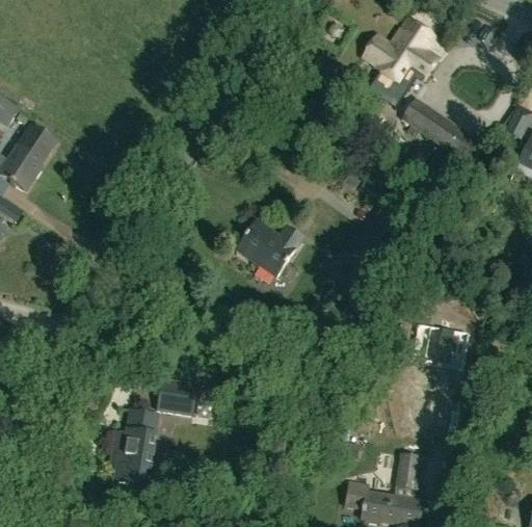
[(401,84),(411,69),(425,79),(433,67),(419,57),(433,34),(407,17),(390,44),(376,35),(363,55),(376,64),(375,67),(401,84)]
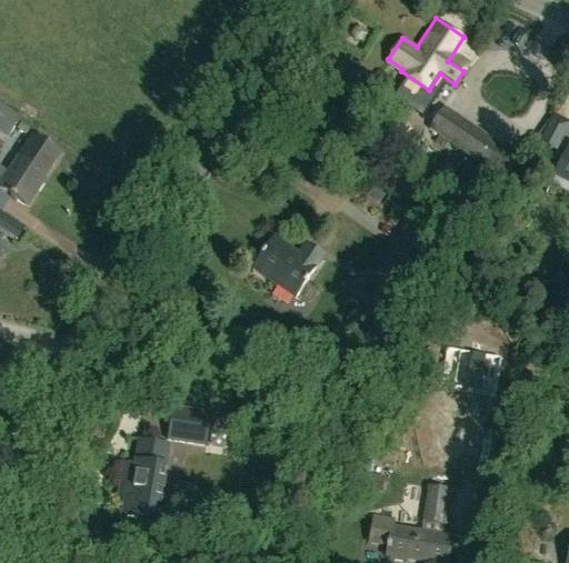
[(0,130),(7,134),(19,114),(0,101),(0,130)]
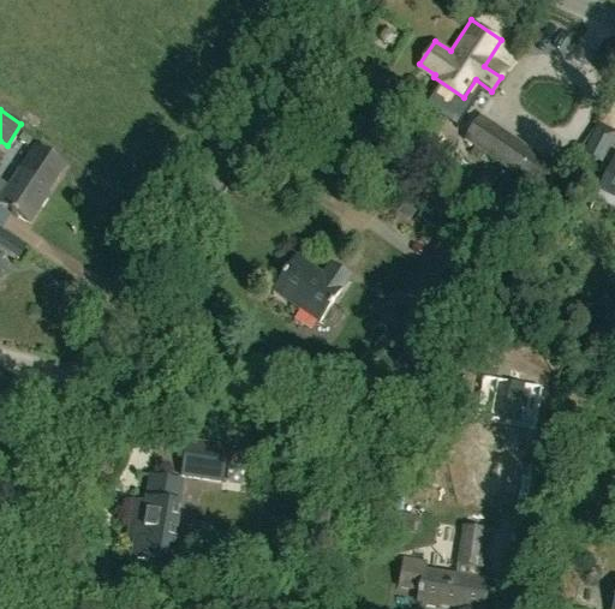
[(560,166),(479,112),(463,136),(472,143),(466,150),(487,165),(493,157),(542,191),(560,166)]
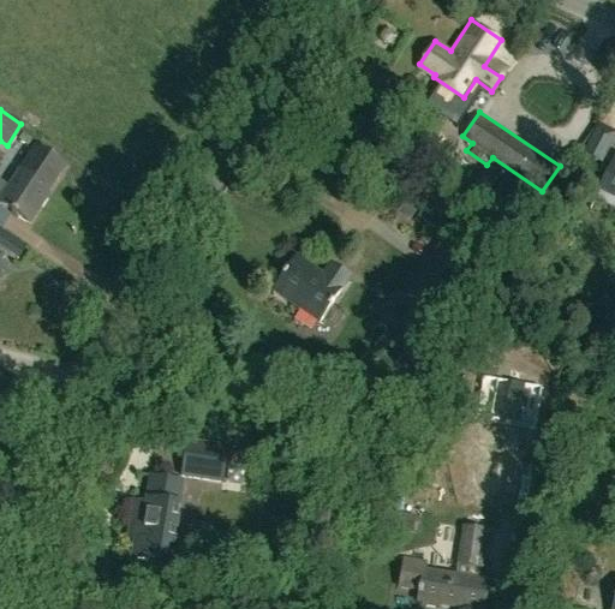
[(601,160),(614,130),(614,127),(596,119),(580,150),(601,160)]
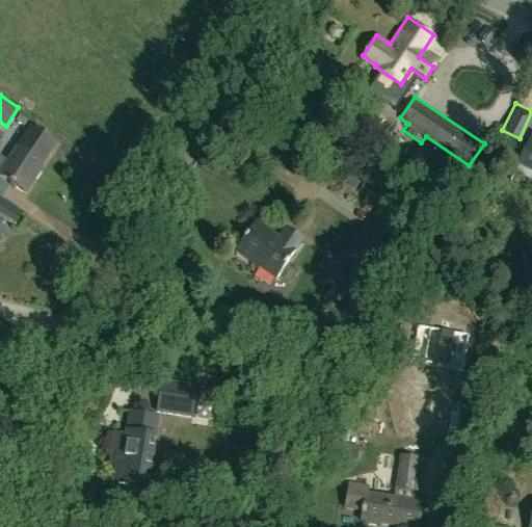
[(0,173),(25,189),(35,174),(33,172),(55,140),(30,124),(0,169),(0,173)]
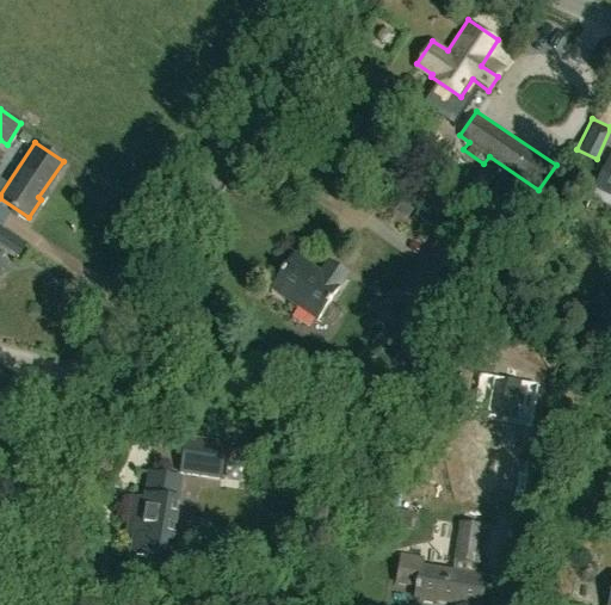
[(610,154),(592,192),(610,202),(610,154)]
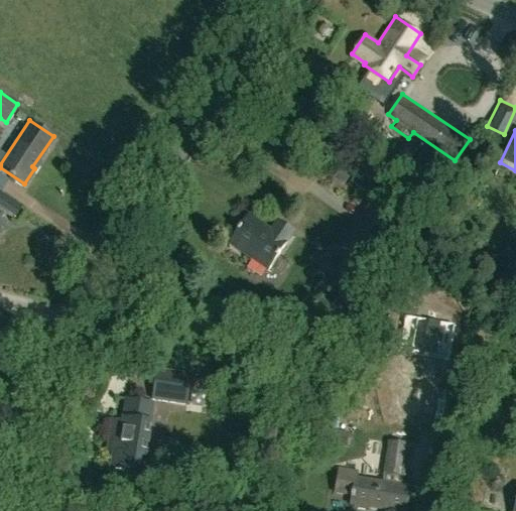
[(0,188),(0,203),(14,213),(21,203),(0,188)]
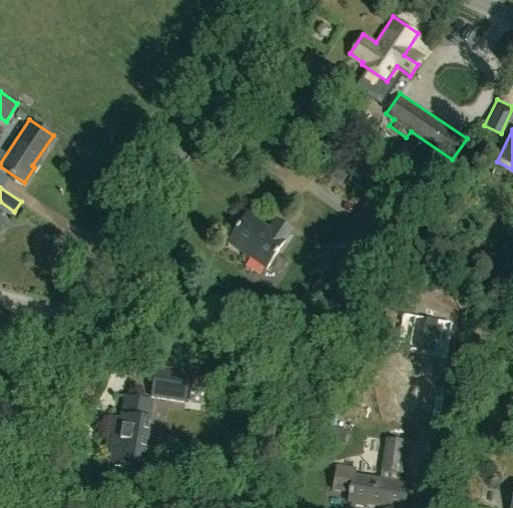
[(389,225),(362,207),(334,249),(361,268),(389,225)]
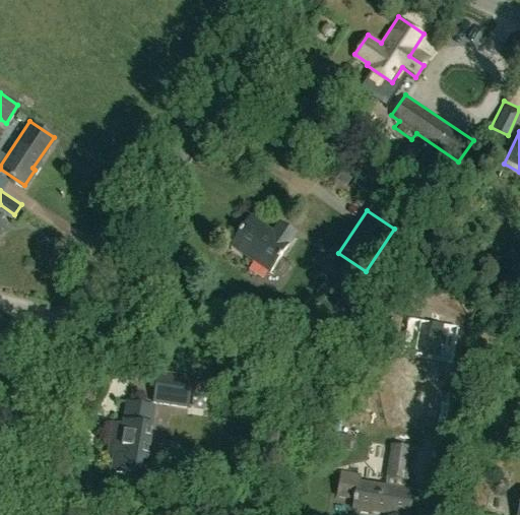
[(255,252),(272,264),(296,230),(279,219),(272,231),(248,213),(229,242),(252,257),(255,252)]
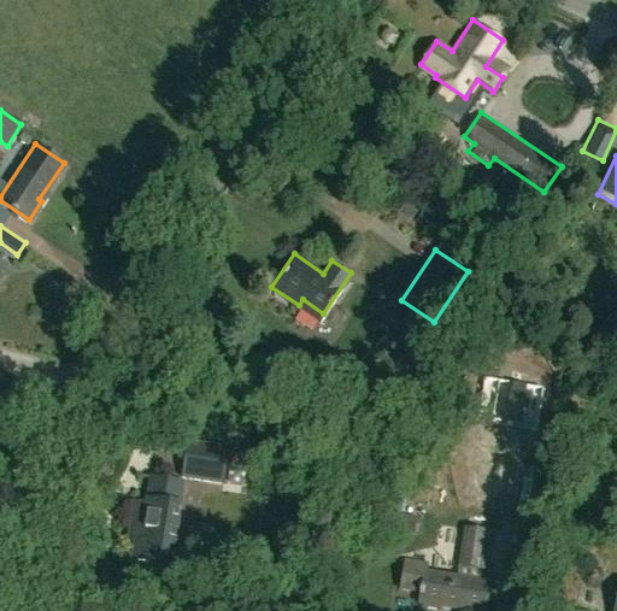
[(433,327),(392,299),(381,317),(421,344),(433,327)]
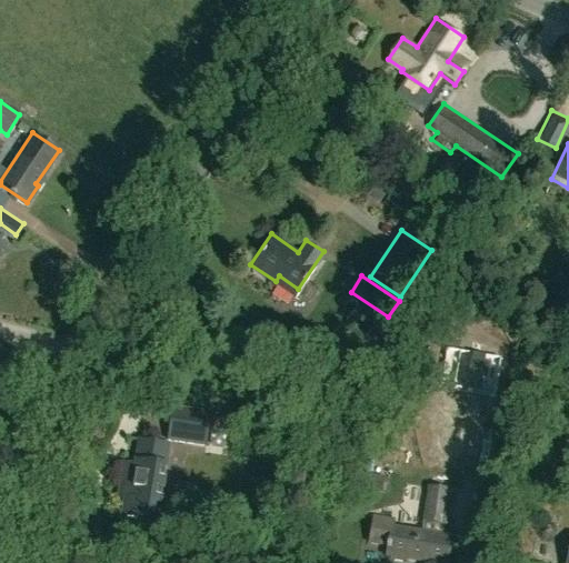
[(503,355),(448,345),(441,383),(496,393),(503,355)]
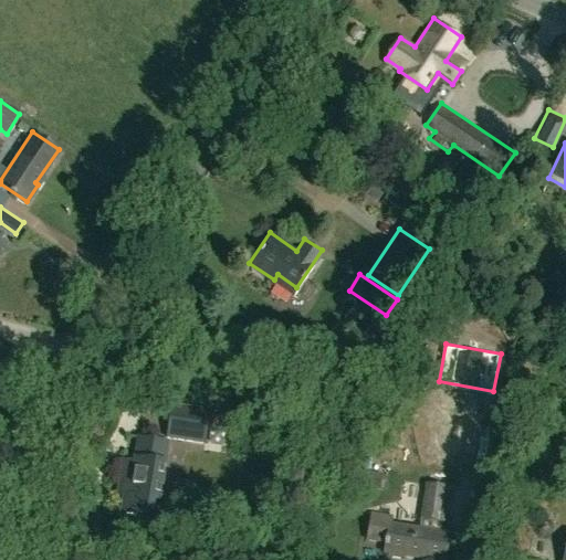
[(213,401),(212,411),(233,414),(234,404),(213,401)]
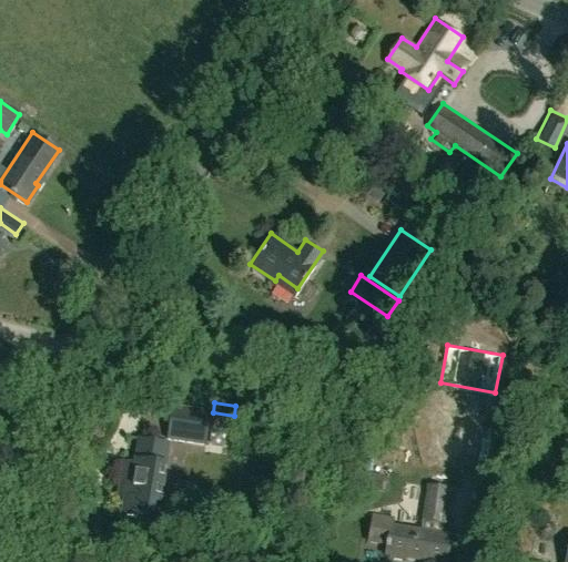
[(204,441),(210,409),(172,404),(168,437),(204,441)]
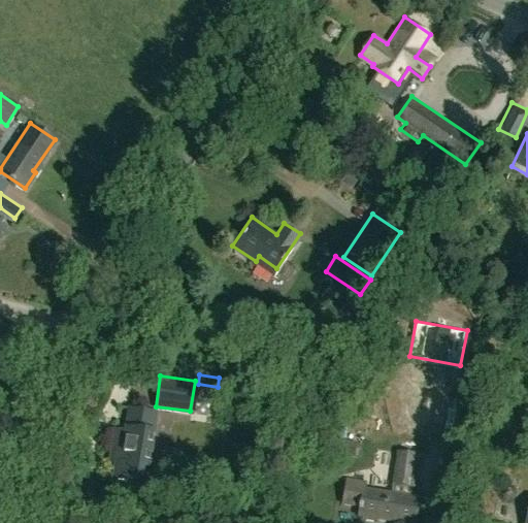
[(126,430),(114,428),(111,453),(117,454),(113,476),(138,480),(140,463),(146,464),(155,411),(129,406),(126,430)]
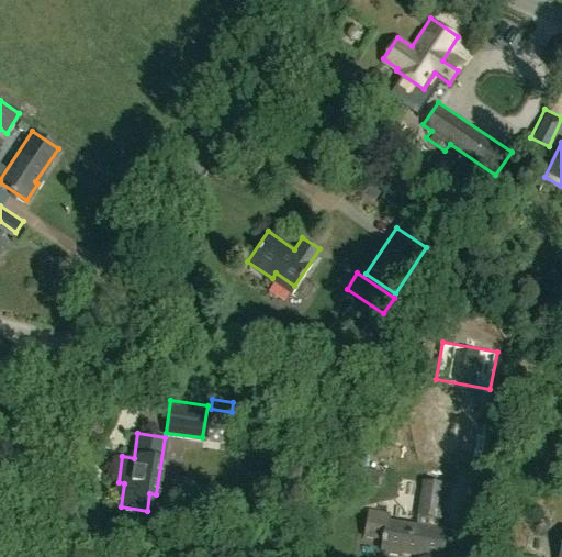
[(422,478),(415,514),(439,517),(442,496),(444,496),(446,482),(442,482),(446,464),(426,460),(423,478),(422,478)]
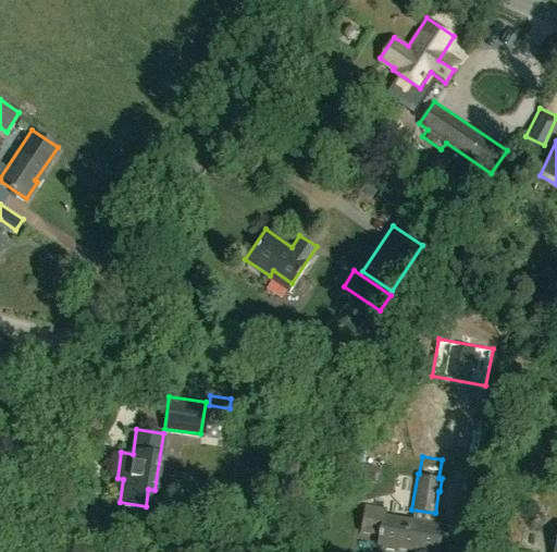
[(367,479),(370,464),(356,461),(354,477),(367,479)]
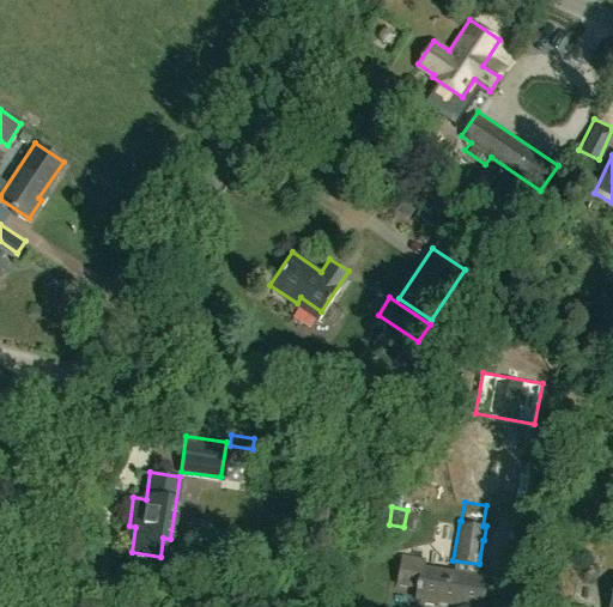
[(474,606),(479,606),(485,576),(422,565),(423,557),(401,553),(396,582),(416,584),(414,592),(417,592),(416,598),(420,598),(420,600),(436,602),(437,601),(474,606)]
